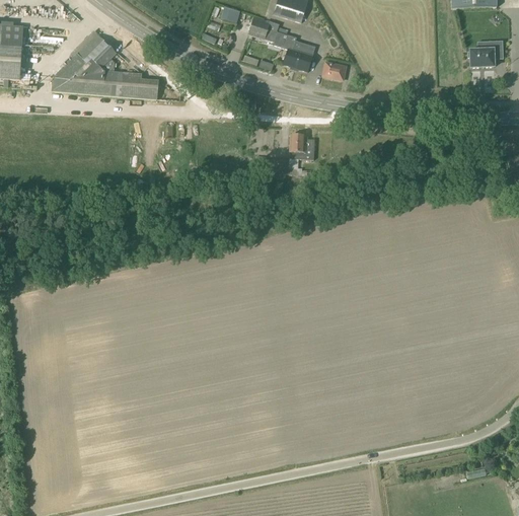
[(277,0),(273,13),(301,22),(305,9),(293,5),(294,0),(277,0)]
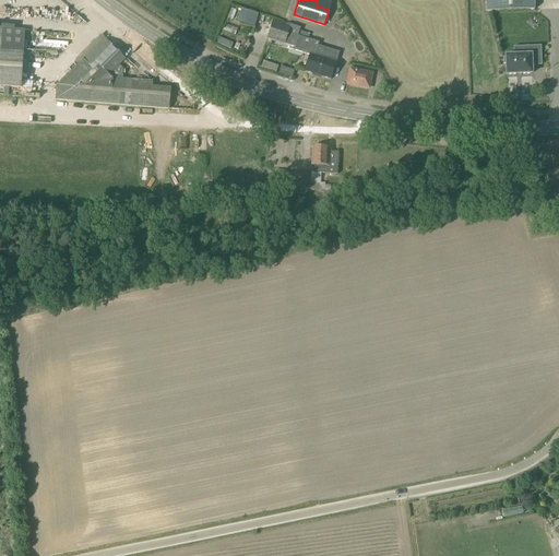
[(258,11),(241,6),(237,19),(254,24),(258,11)]
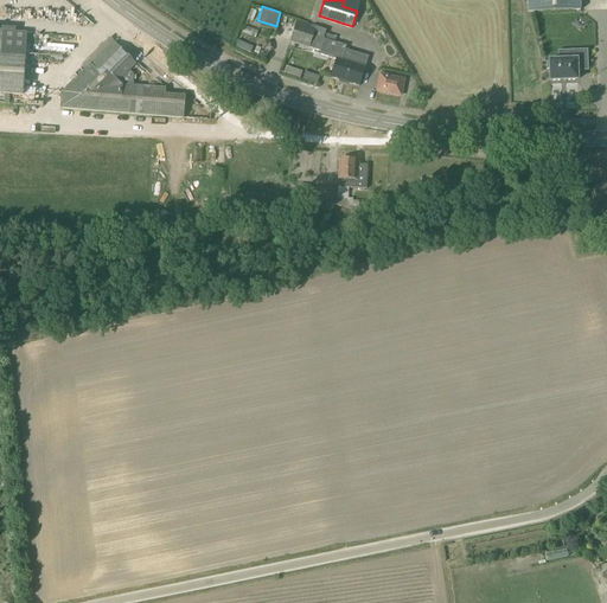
[(291,39),(320,49),(319,51),(337,57),(331,74),(345,78),(349,62),(342,58),(345,43),(324,37),(324,36),(326,27),(296,18),(291,39)]
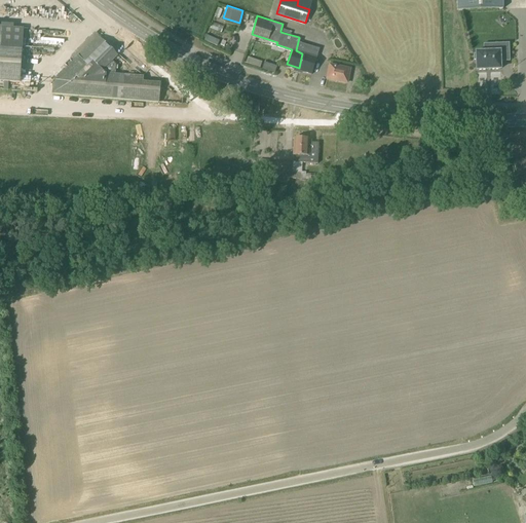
[(23,27),(0,25),(0,78),(20,80),(23,27)]
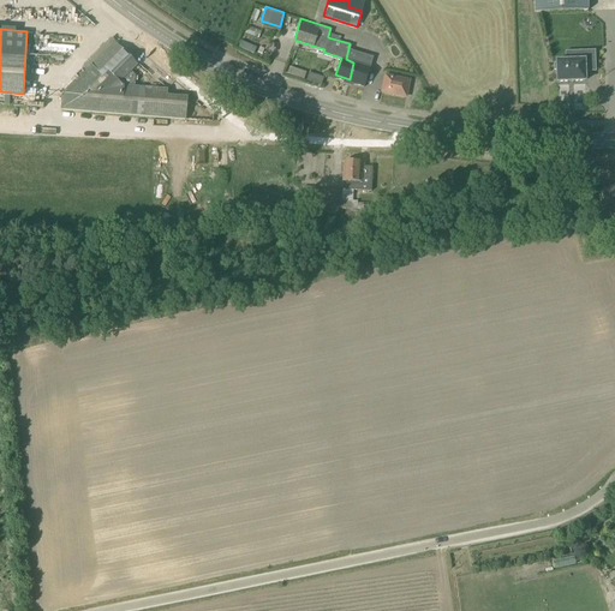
[(64,90),(61,95),(61,107),(185,117),(187,95),(167,94),(168,87),(135,84),(136,72),(131,69),(137,61),(115,40),(64,90)]
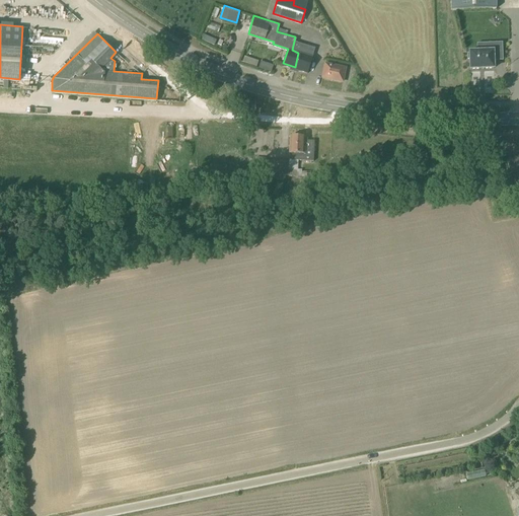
[(298,53),(295,67),(307,71),(312,56),(309,55),(311,48),(305,46),(306,41),(295,37),(292,50),(298,53)]
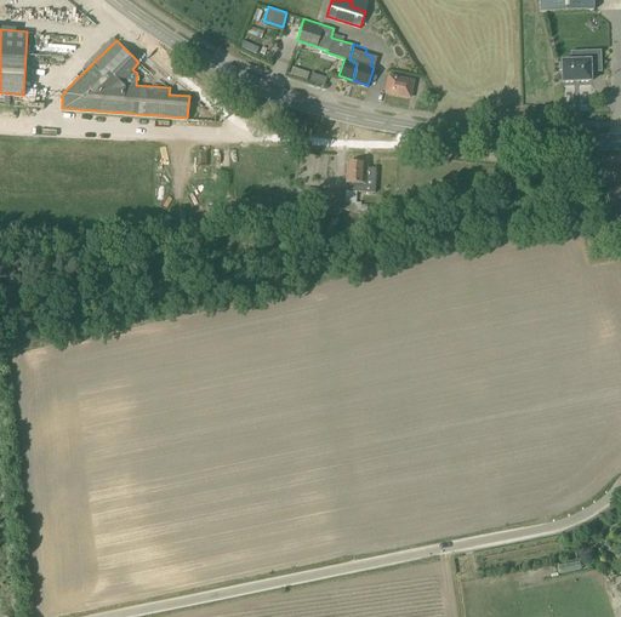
[(590,57),(562,58),(562,61),(559,61),(559,68),(562,68),(563,80),(591,79),(590,57)]
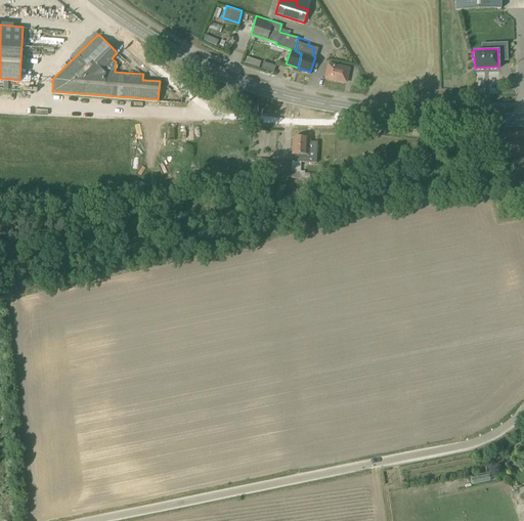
[(247,54),(245,60),(259,66),(261,58),(247,54)]
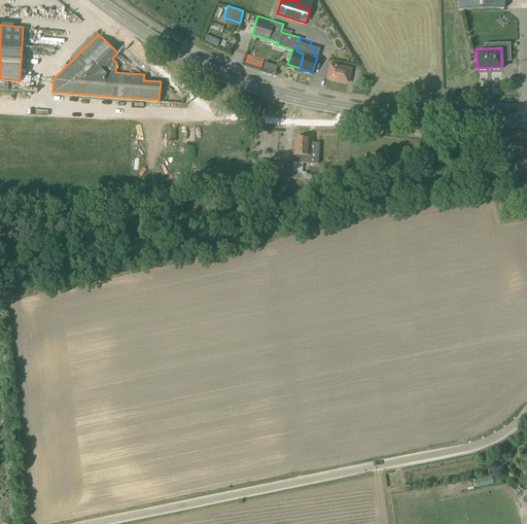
[(330,63),(327,76),(339,78),(348,80),(350,67),(341,65),(330,63)]
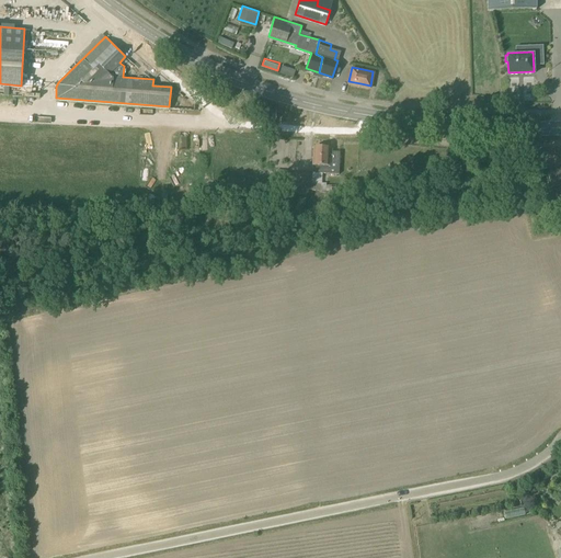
[(22,72),(22,86),(43,87),(43,73),(22,72)]
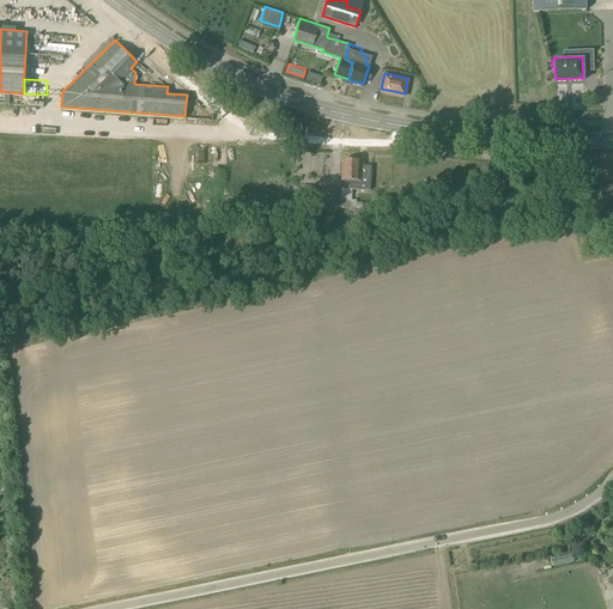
[(341,186),(370,187),(371,164),(363,163),(363,160),(360,159),(343,158),(341,186)]
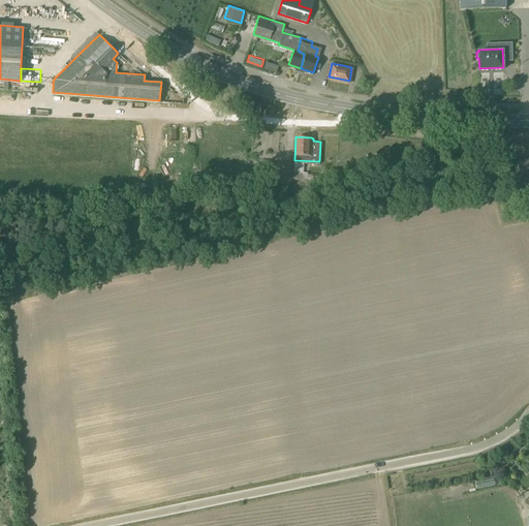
[(520,175),(527,173),(528,180),(528,157),(517,160),(520,175)]
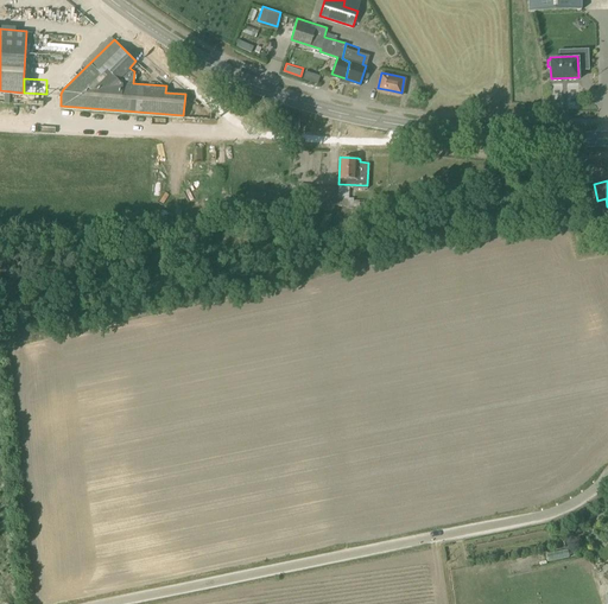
[(318,186),(317,198),(317,205),(336,205),(336,203),(359,203),(359,197),(353,197),(353,196),(347,196),(347,195),(339,195),(339,188),(318,186)]
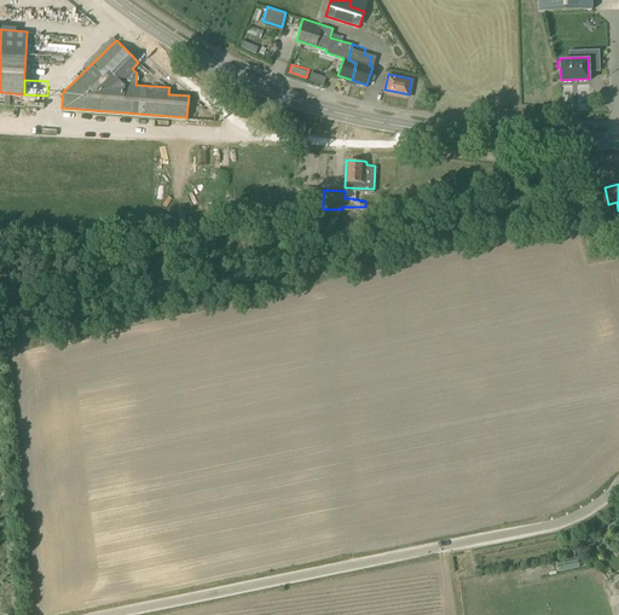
[(254,209),(270,209),(270,195),(254,195),(254,209)]
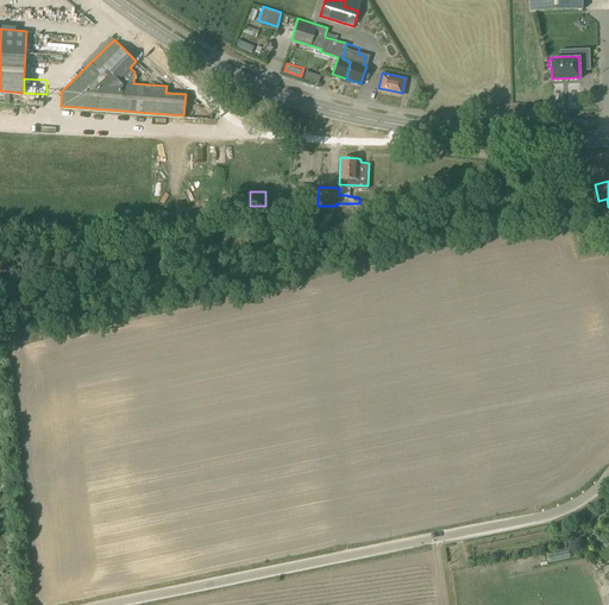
[(582,241),(589,240),(594,240),(592,229),(586,231),(581,232),(582,241)]
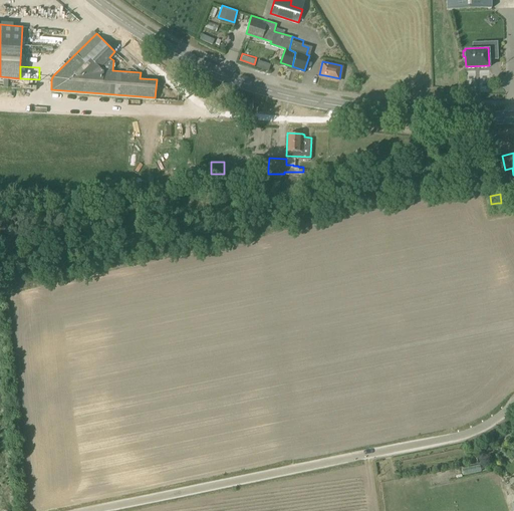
All buildings are outlined.
